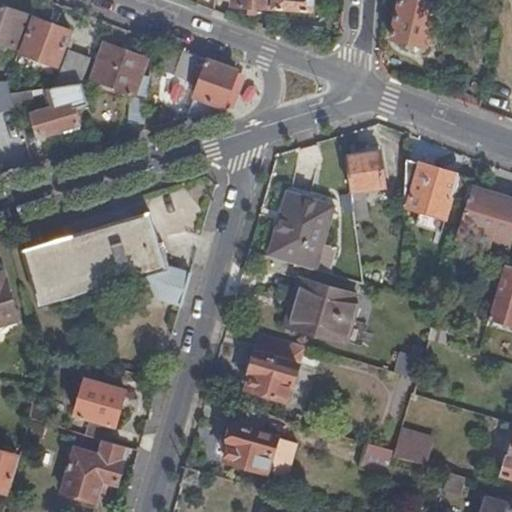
[(231,0),(231,5),(272,9),(272,0),(231,0)]
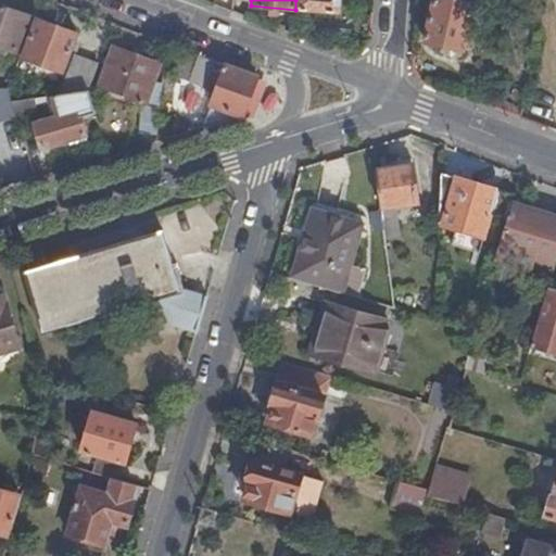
[(295,0),(295,10),(339,13),(340,0),(295,0)]
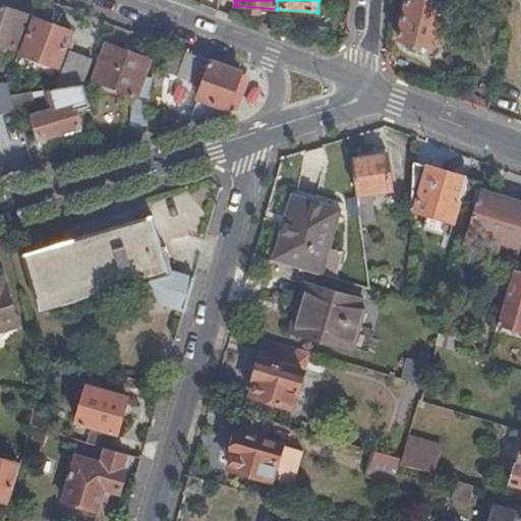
[(443,4),(425,0),(406,0),(397,39),(433,48),(443,4)]
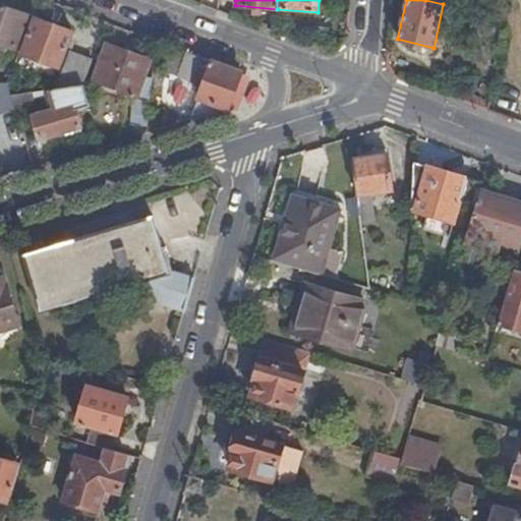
[(0,43),(19,51),(33,16),(0,5),(0,43)]
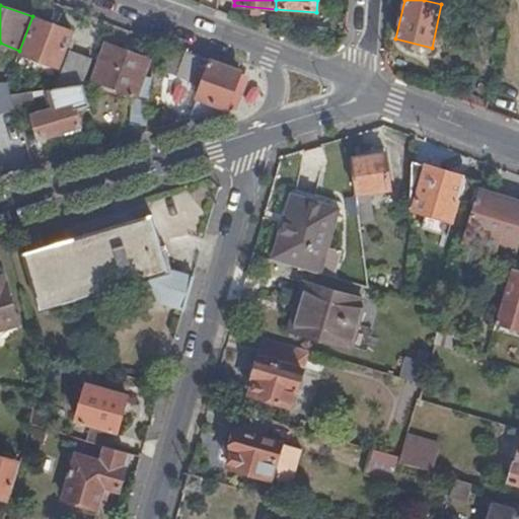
[(35,17),(22,54),(33,58),(29,68),(42,73),(45,62),(58,67),(71,30),(35,17)]
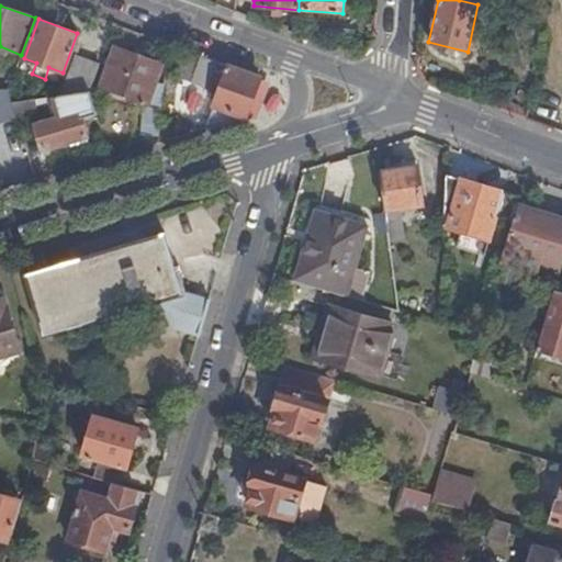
[(101,86),(161,108),(164,83),(157,81),(163,65),(115,47),(101,86)]
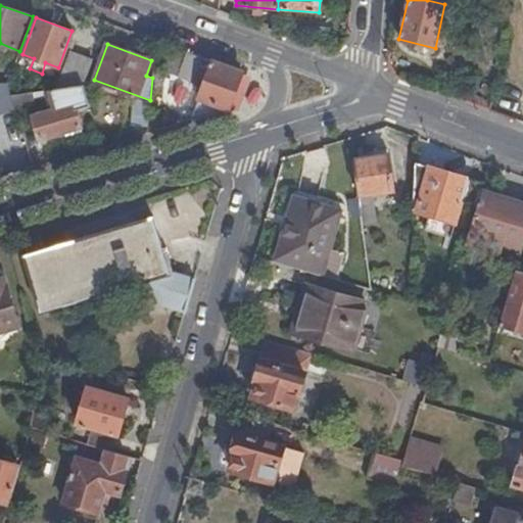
[(192,120),(229,108),(242,73),(173,47),(165,72),(203,87),(192,120)]
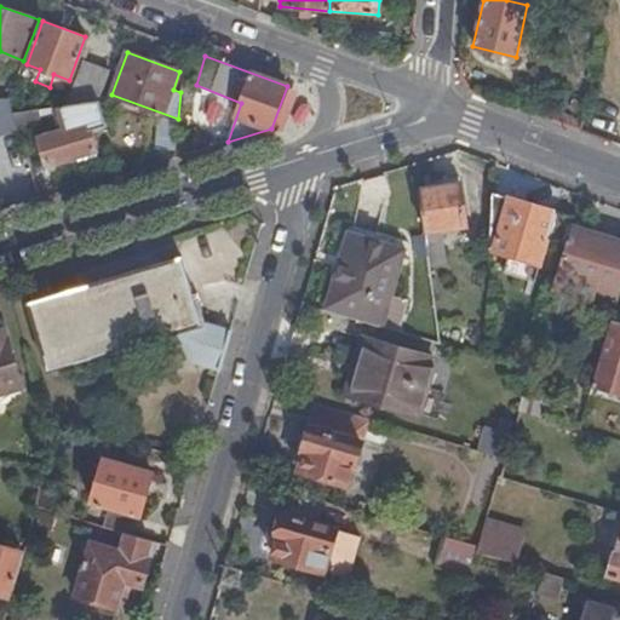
[(73,104),(99,102),(110,73),(86,63),(73,104)]
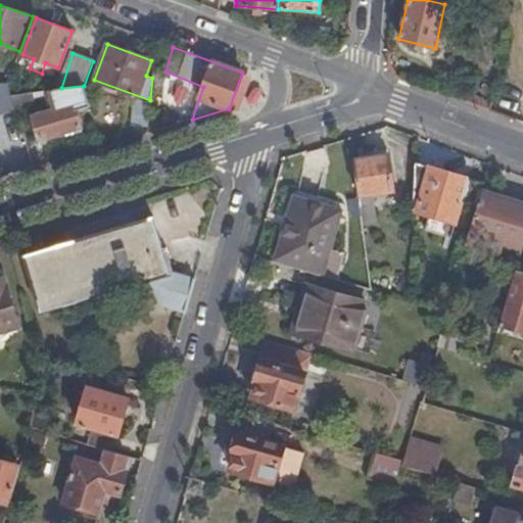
[(9,85),(11,94),(33,91),(31,83),(9,85)]
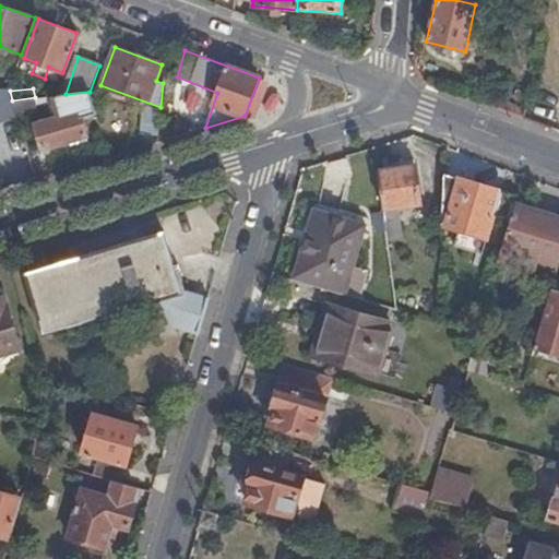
[(81,118),(96,114),(90,92),(66,94),(35,97),(12,100),(16,115),(37,113),(36,105),(56,103),(59,117),(35,123),(43,147),(69,140),(85,135),(81,118)]
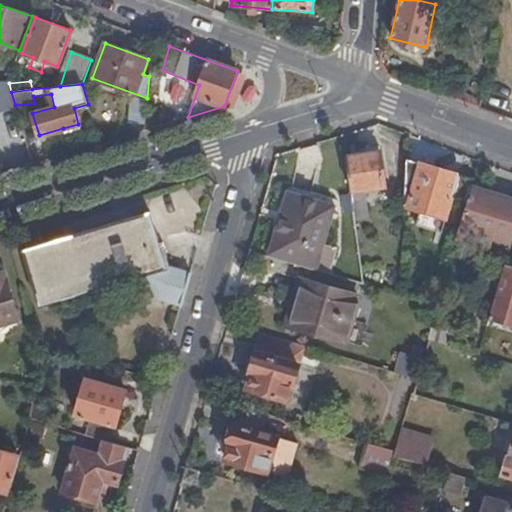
[(128,123),(144,124),(147,98),(131,97),(128,123)]
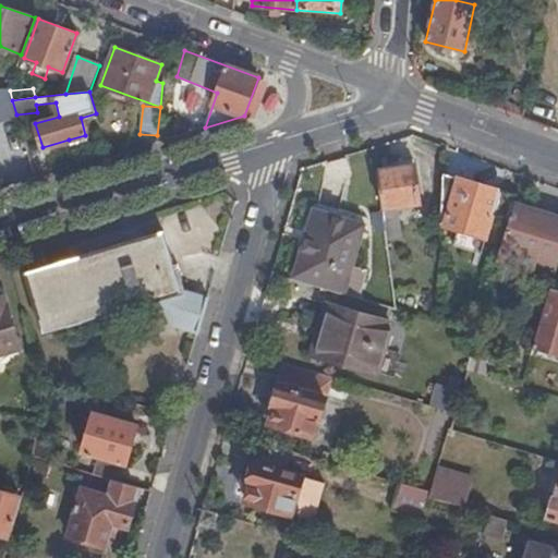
[(87,141),(85,135),(69,140),(71,145),(87,141)]
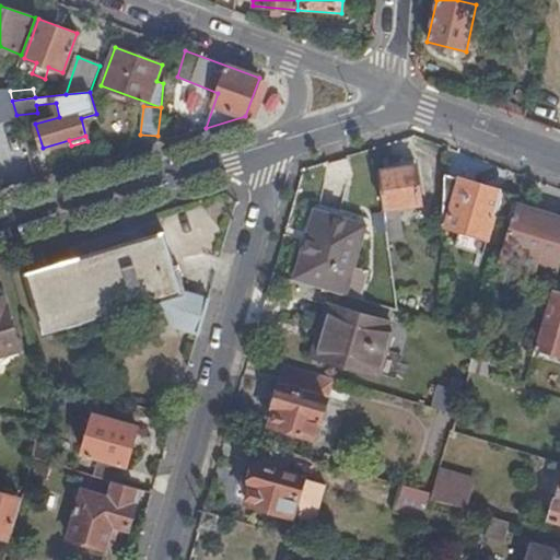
[(416,167),(378,172),(383,209),(421,203),(416,167)]
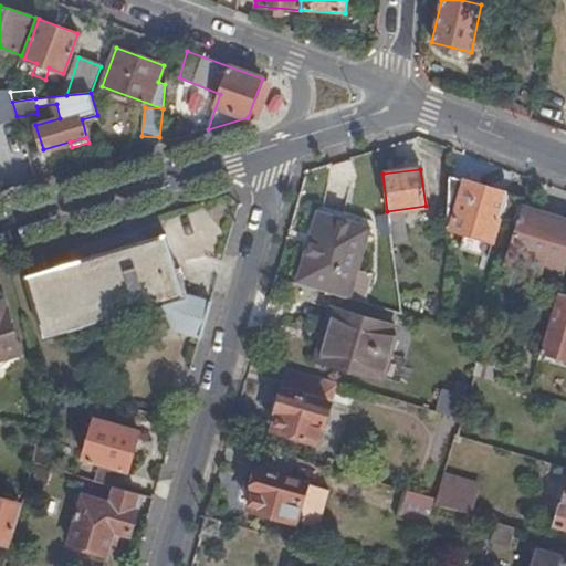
[(506,194),(449,177),(447,229),(493,242),(498,224),(506,194)]
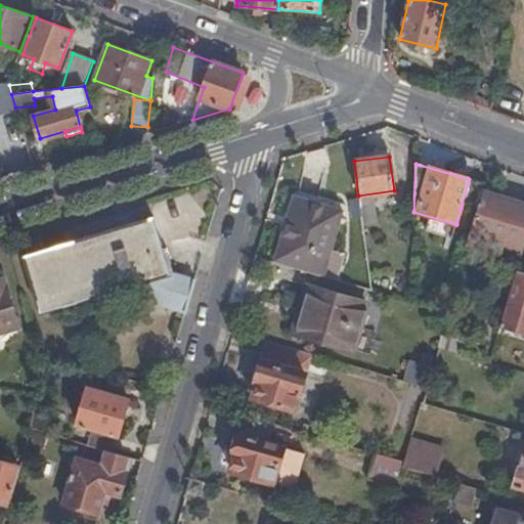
[(477,207),(483,184),(470,180),(464,203),(477,207)]
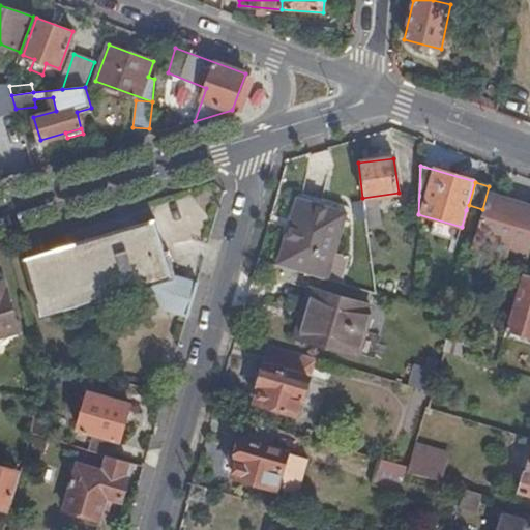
[(529,209),(487,196),(481,215),(475,236),(529,253),(529,248),(529,209)]
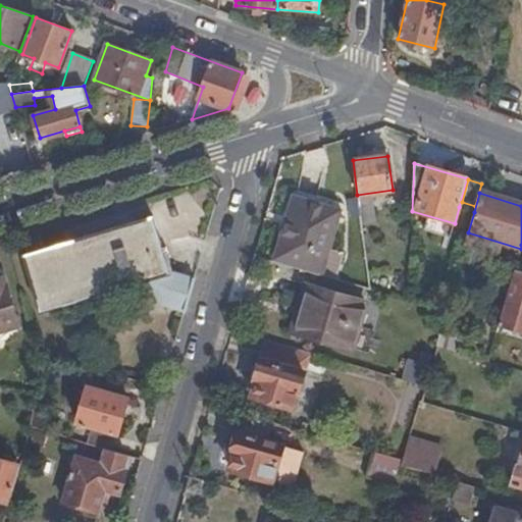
[(294,196),(274,262),(320,276),(326,254),(329,255),(331,249),(342,209),(294,196)]
